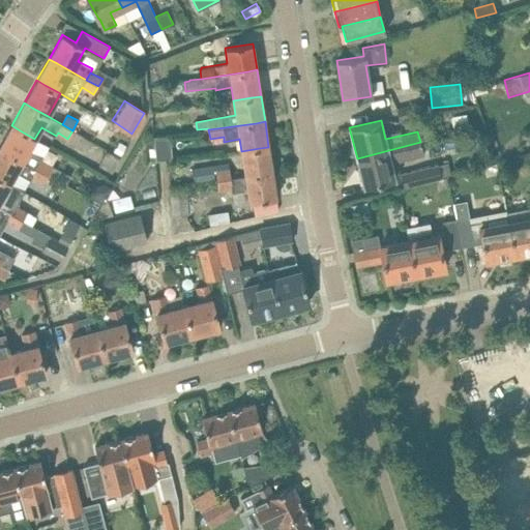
[(22,162),(35,169),(40,158),(41,157),(28,150),(34,139),(20,130),(11,125),(0,144),(0,148),(7,153),(22,162)]
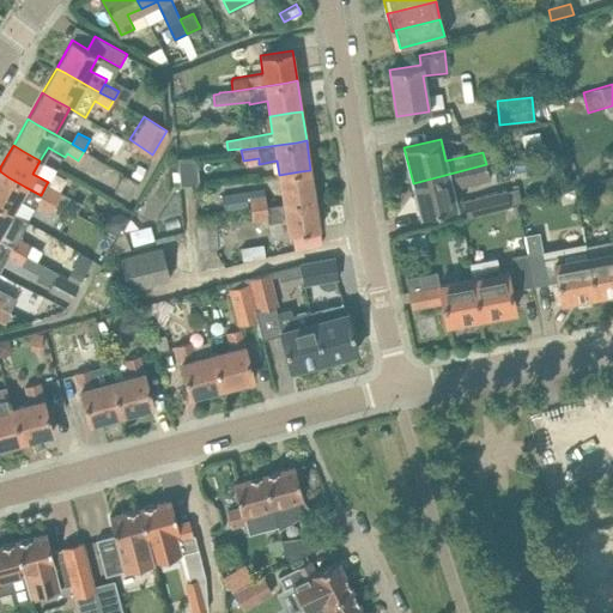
[(180,184),(200,184),(199,157),(178,157),(180,184)]
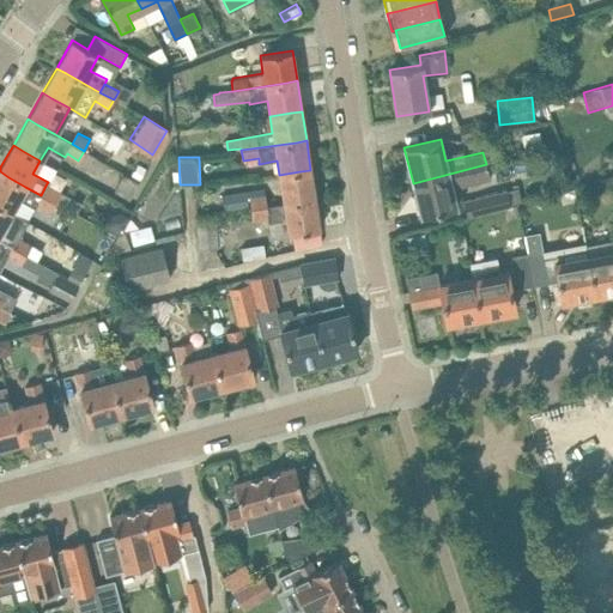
[(486,164),(413,183),(420,216),(456,207),(451,188),(490,178),(486,164)]
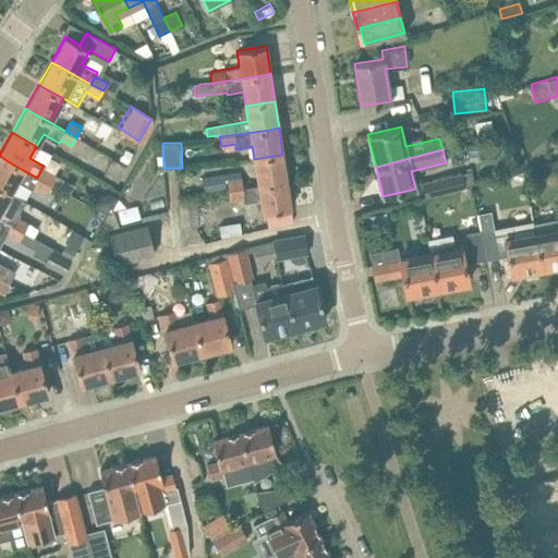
[(287,181),(282,155),(274,156),(254,159),(258,184),(258,185),(277,182),(287,181)]
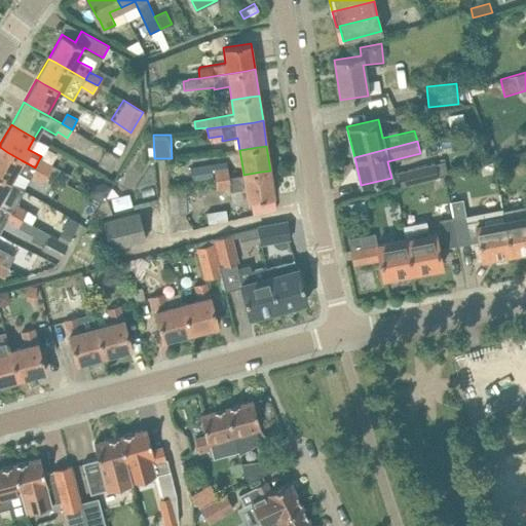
[(35,167),(22,160),(7,152),(0,147),(0,177),(9,183),(16,170),(31,178),(32,176),(43,182),(46,176),(47,175),(35,167)]
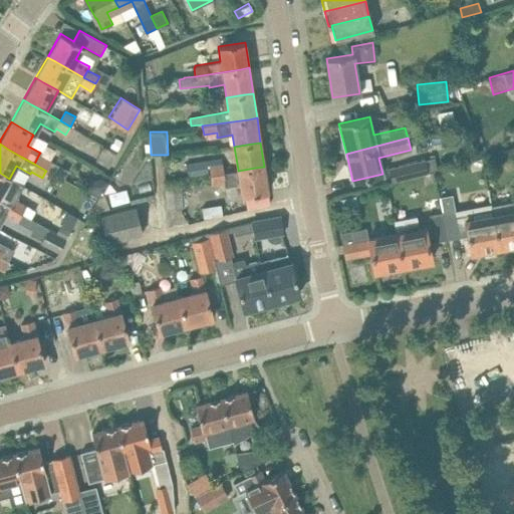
[(94,160),(107,168),(115,153),(102,146),(94,160)]
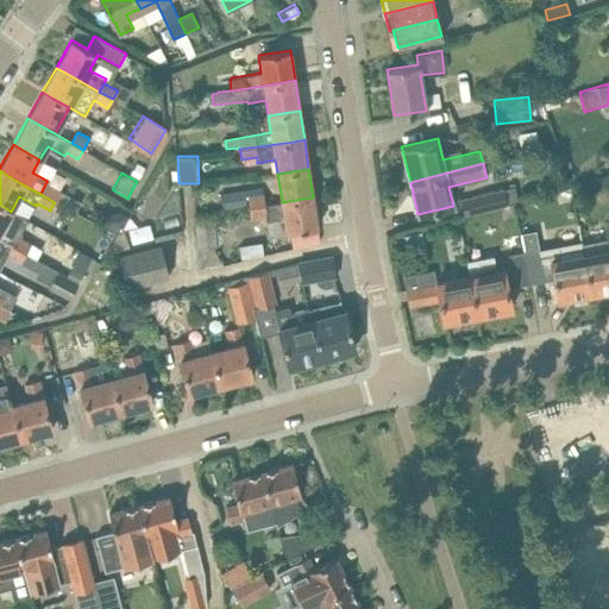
[(81,213),(86,205),(46,182),(41,194),(55,202),(56,200),(81,213)]
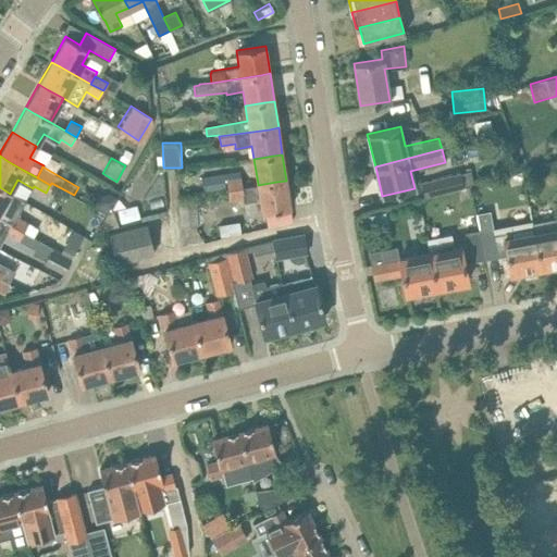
[(239,170),(201,176),(203,192),(227,187),(227,189),(243,187),(243,186),(239,170)]
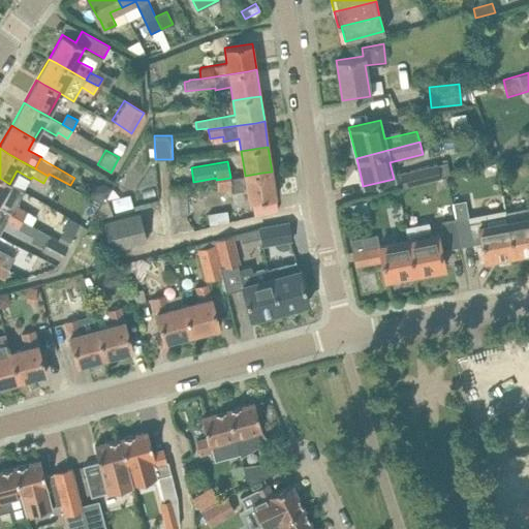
[(433,166),(425,168),(424,166),(400,172),(403,187),(427,182),(427,180),(435,178),(433,166)]
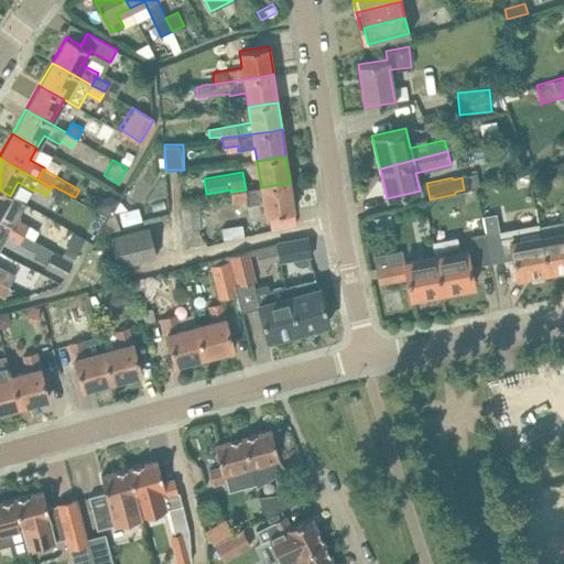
[(246,188),(246,190),(247,198),(246,199),(247,204),(263,201),(266,214),(294,209),(290,183),(280,184),(261,187),(261,186),(246,188)]
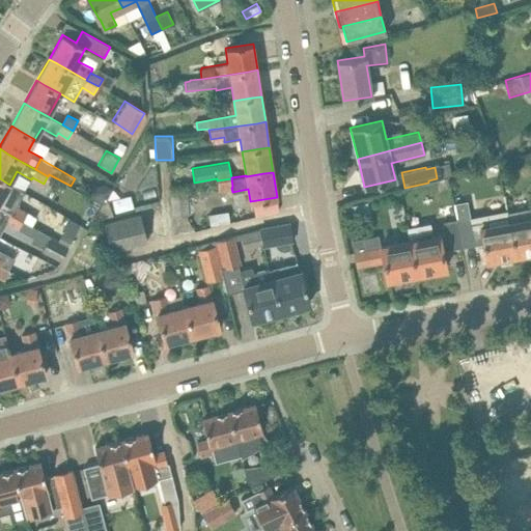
[(0,200),(9,185),(0,178),(0,200)]
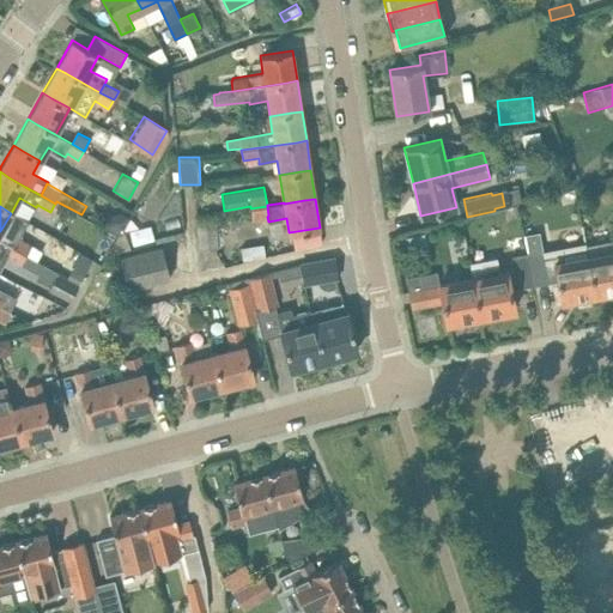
[(268,216),(267,206),(250,208),(253,218),(267,217),(268,216)]
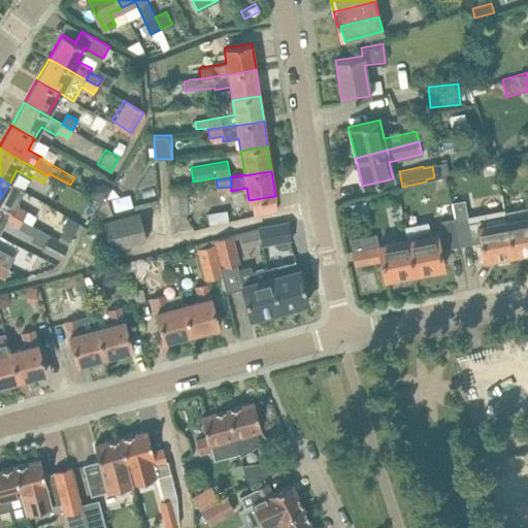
[(170,191),(171,194),(172,215),(187,213),(185,193),(185,189),(170,191)]
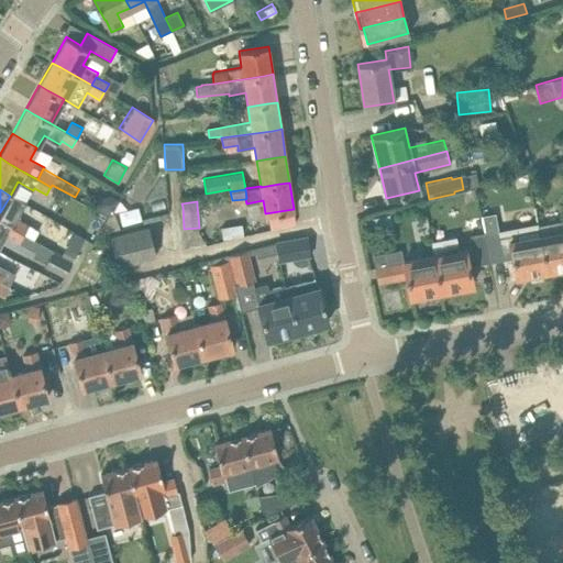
[(496,212),(482,214),(482,218),(481,218),(489,261),(511,256),(516,276),(545,271),(539,235),(501,242),(496,212)]
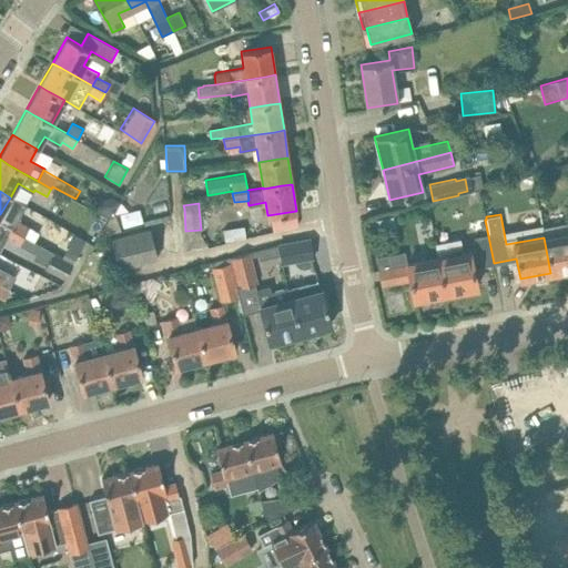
[(12,230),(23,236),(29,226),(17,219),(11,229),(12,230)]
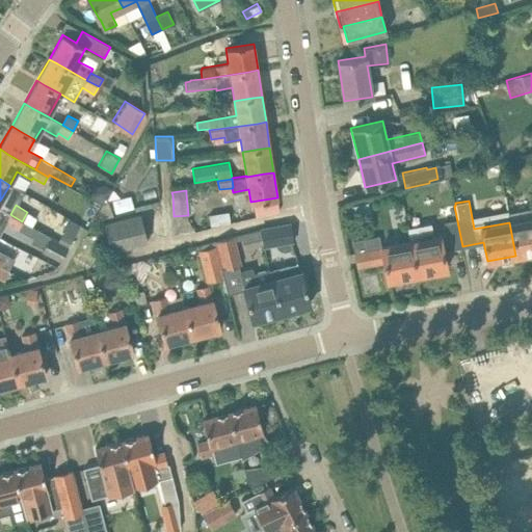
[(434,237),(432,222),(407,228),(410,241),(409,241),(416,274),(447,268),(443,250),(462,246),(454,206),(442,208),(447,234),(434,237)]
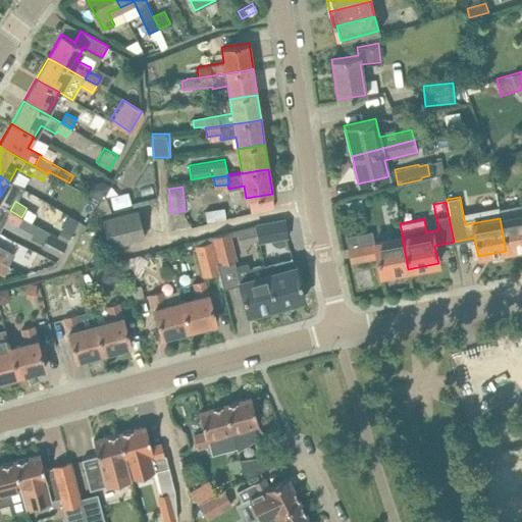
[(0,229),(4,222),(6,219),(11,211),(10,210),(0,204),(0,229)]
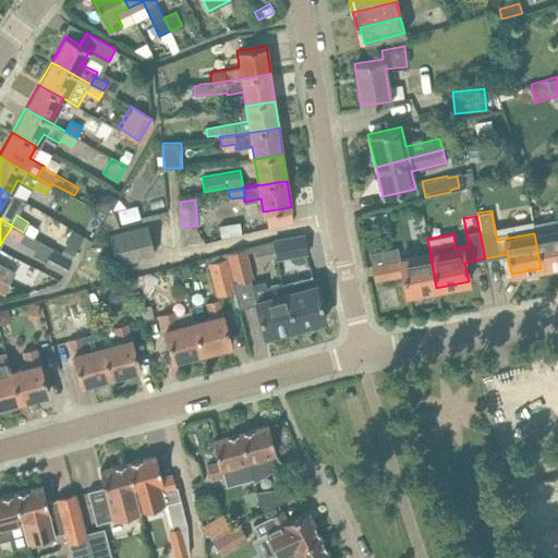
[(155,253),(147,225),(109,234),(116,263),(155,253)]
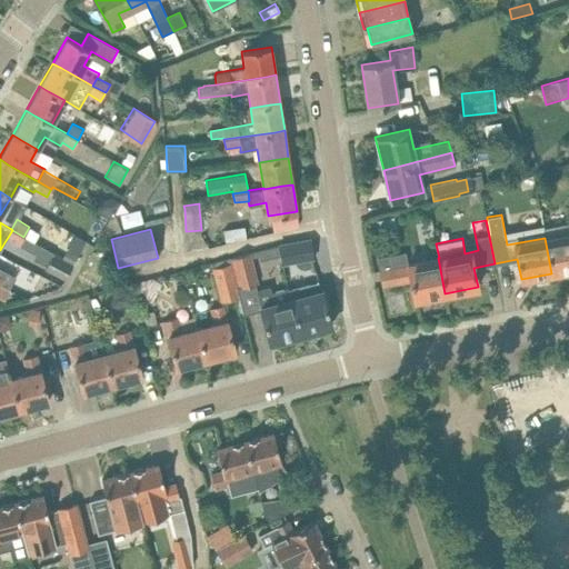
[(12,230),(7,239),(19,246),(23,237),(12,230)]
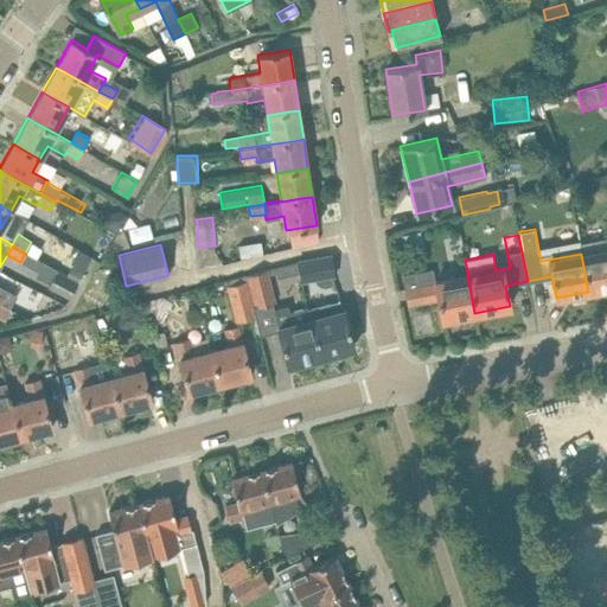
[(606,287),(606,248),(581,254),(588,292),(606,287)]
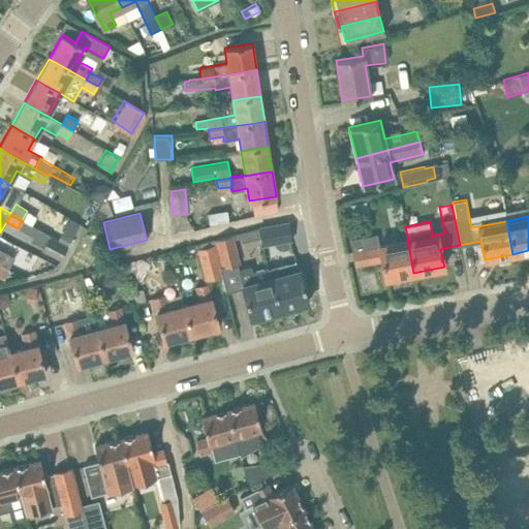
[(291,239),(288,222),(258,228),(261,241),(262,244),(291,239)]
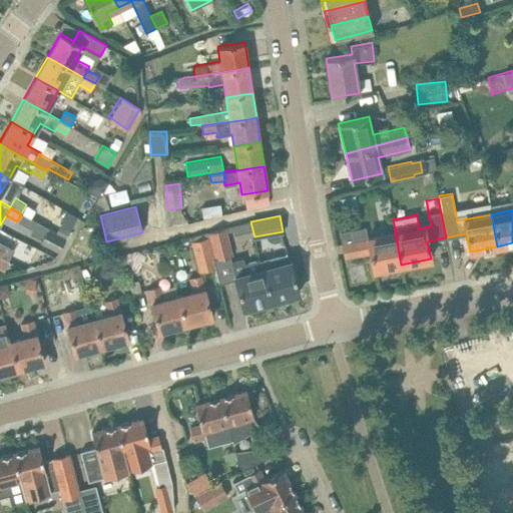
[(63,236),(46,227),(39,240),(57,249),(63,236)]
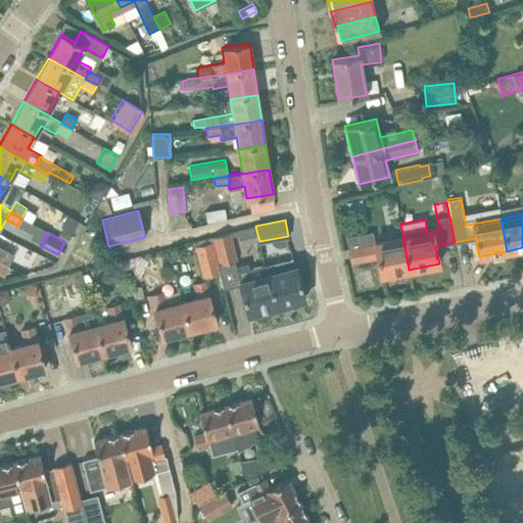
[(237,262),(234,252),(229,232),(214,236),(221,266),(236,262),(237,262)]
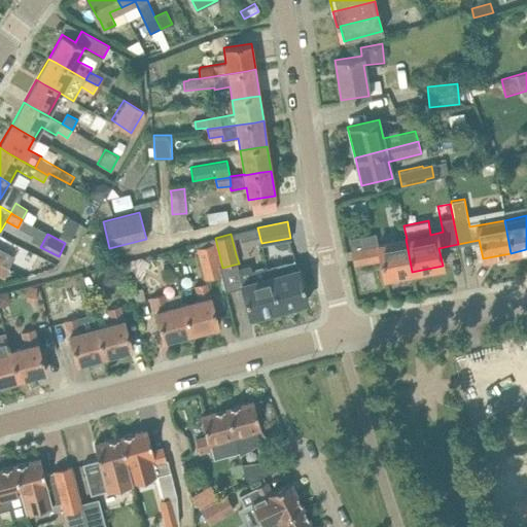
[(352,250),(354,264),(380,258),(384,277),(412,272),(406,239),(377,244),(377,245),(352,250)]
